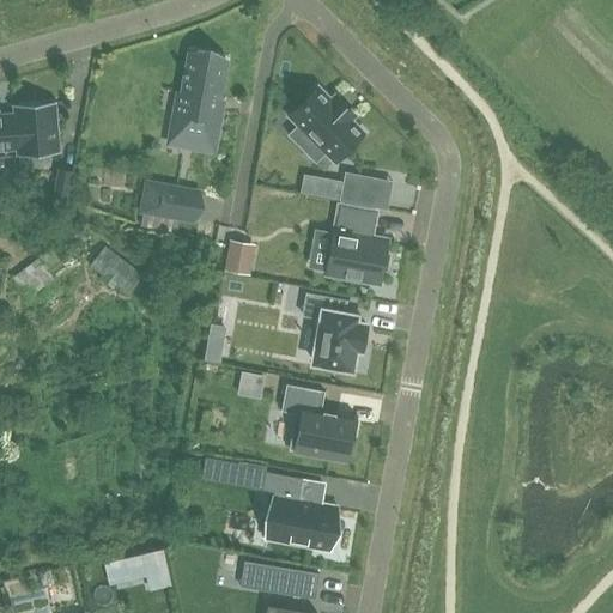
[(195,55),(189,54),(186,71),(183,71),(183,74),(186,74),(182,93),(194,96),(190,115),(174,111),(169,141),(213,150),(220,109),(216,108),(225,60),(218,59),(219,54),(196,49),(195,55)]
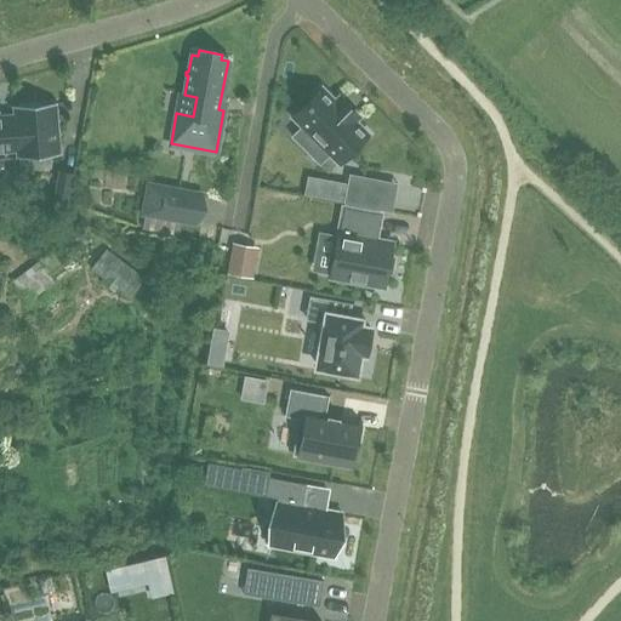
[(322,87),(292,117),(339,163),(368,134),(354,120),(358,117),(339,97),(335,101),(322,87)]
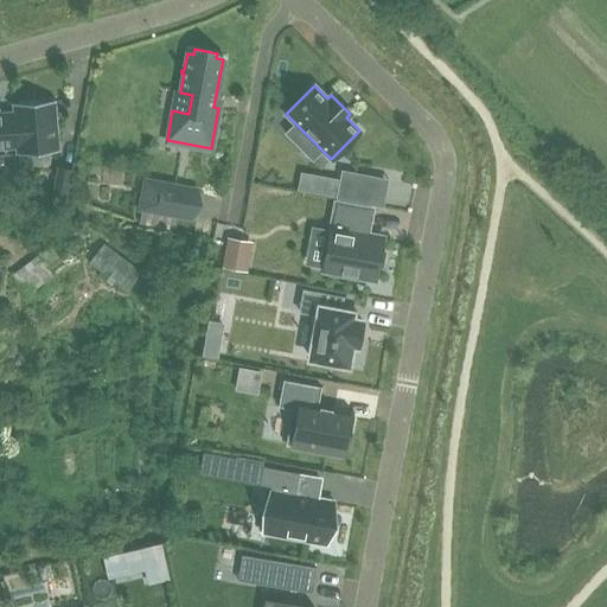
[(14,152),(14,154),(59,151),(59,149),(58,149),(56,117),(48,119),(46,102),(56,101),(56,100),(11,103),(11,104),(13,104),(13,112),(16,147),(17,152),(14,152)]
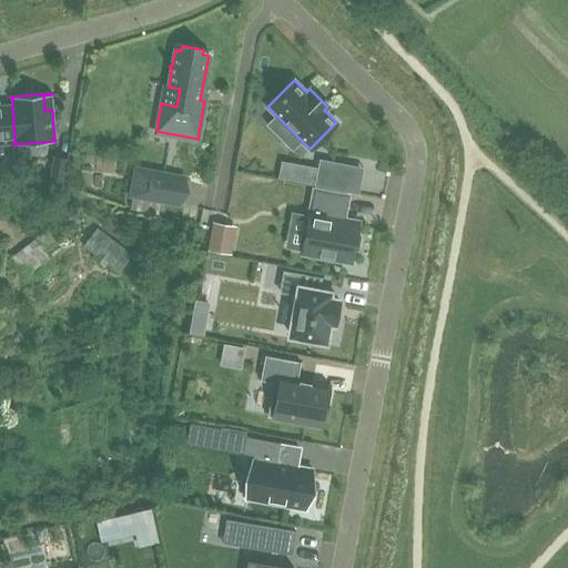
[(0,139),(14,138),(12,104),(11,104),(11,107),(0,107),(0,139)]
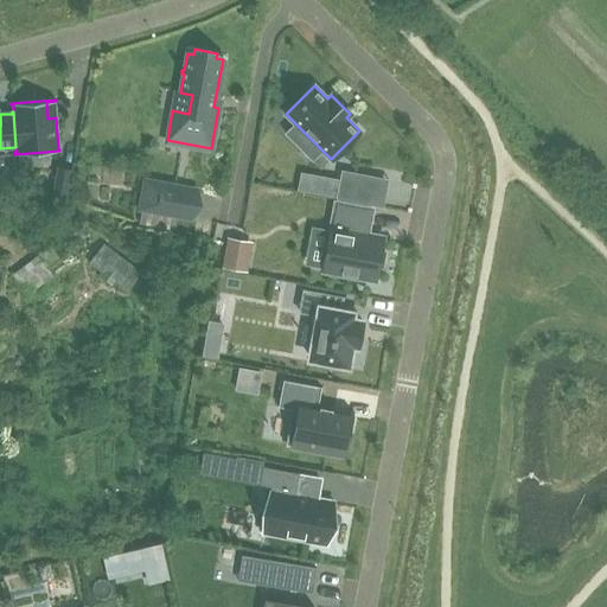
[(52,193),(66,197),(72,168),(57,165),(52,193)]
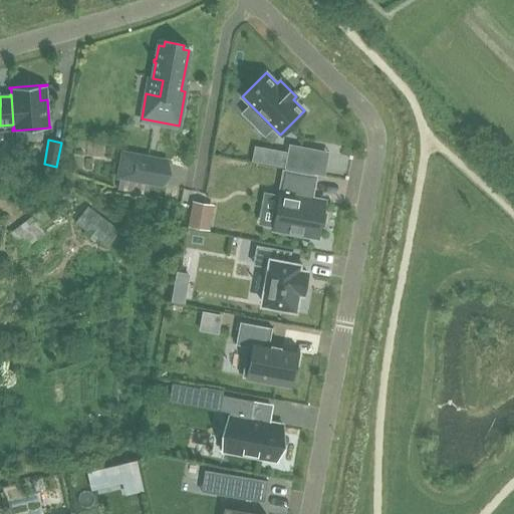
[(300,170),(305,147),(289,144),(287,151),(284,167),(300,170)]
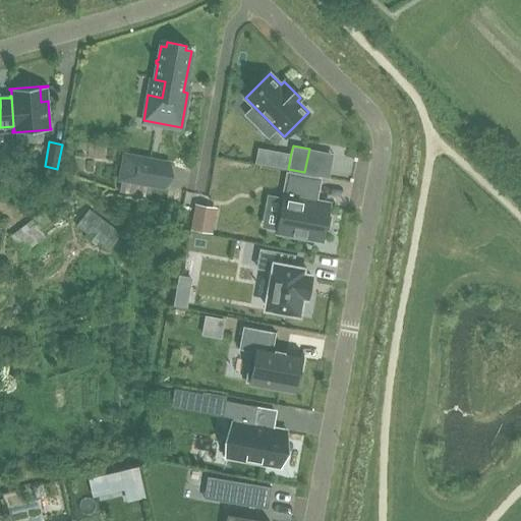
[(147,183),(152,160),(125,155),(121,178),(121,179),(119,191),(149,196),(151,184),(147,183)]
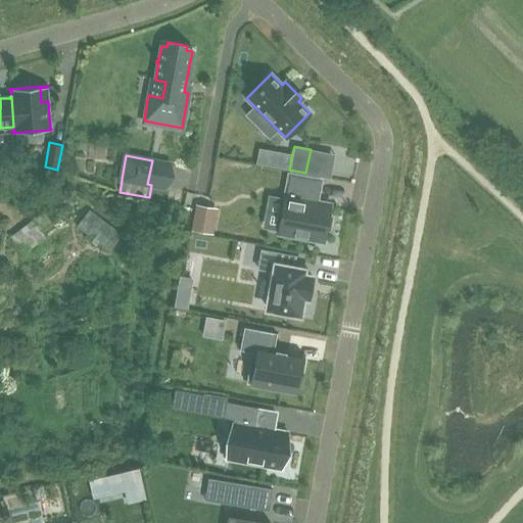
[(328,216),(329,205),(314,202),(315,195),(317,195),(320,179),(289,174),(278,231),(323,239),(325,229),(329,230),(331,217),(328,216)]
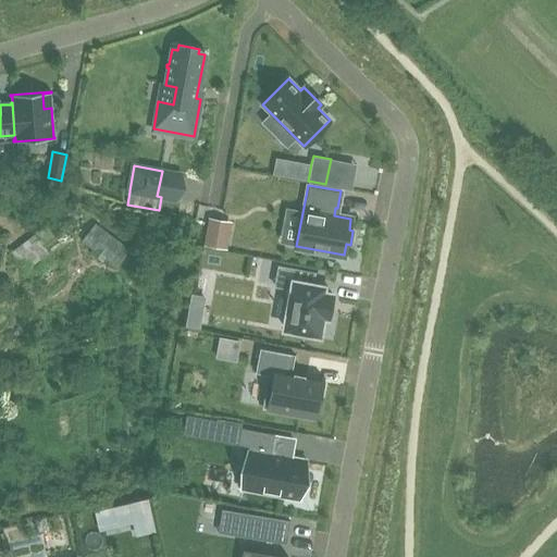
[(225,249),(227,235),(222,234),(224,221),(209,219),(203,245),(225,249)]
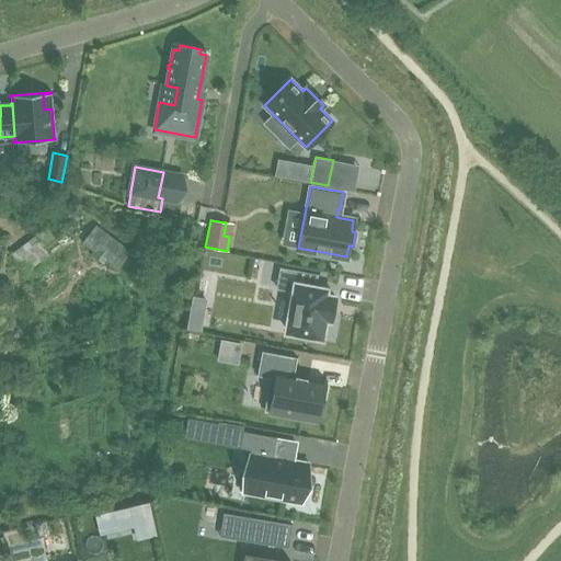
[(36,241),(14,260),(25,274),(49,256),(36,241)]
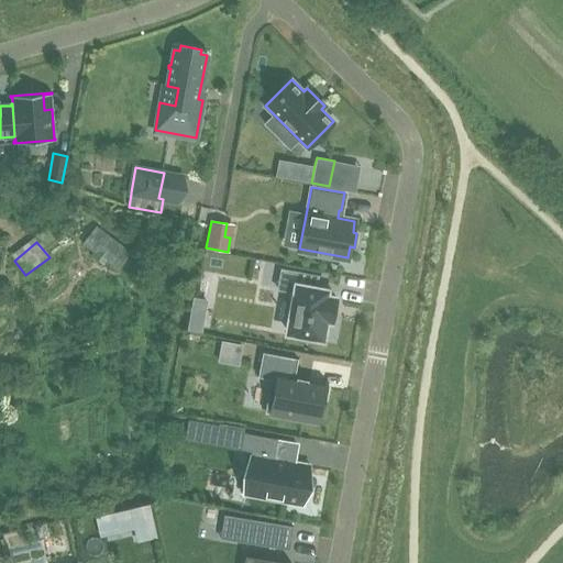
[(282,268),(277,288),(295,291),(287,331),(322,338),(326,319),(332,320),(337,297),(326,295),(326,289),(316,287),(318,275),(282,268)]
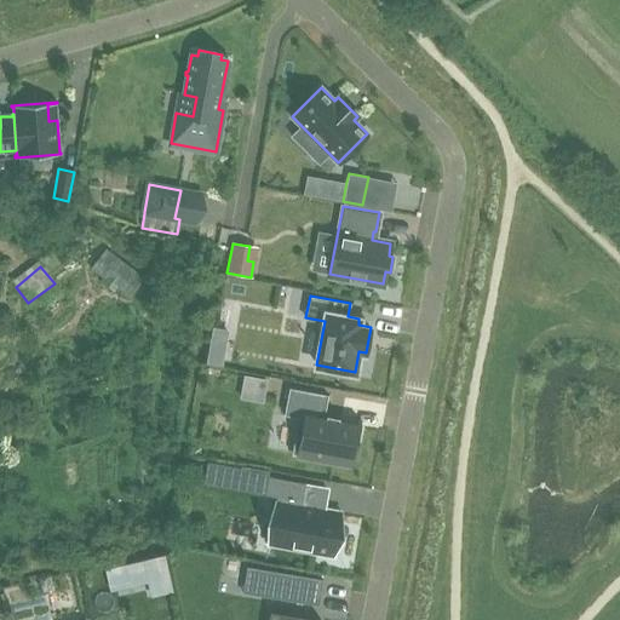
[(224,346),(208,344),(205,362),(220,365),(224,346)]
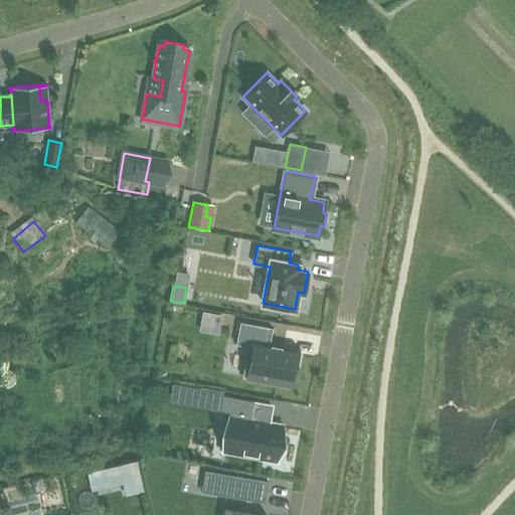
[(200,326),(218,330),(221,315),(202,311),(200,326)]
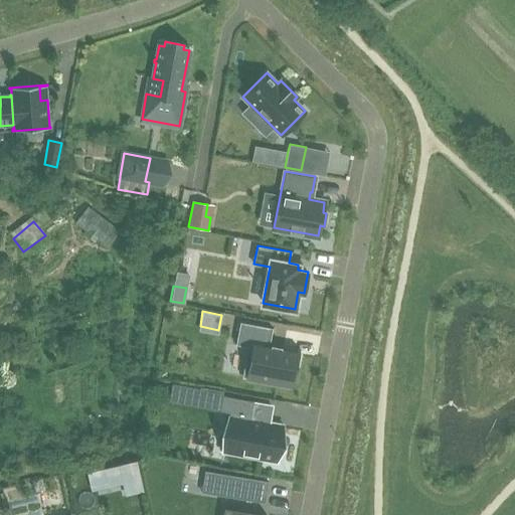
[(261,380),(261,381),(291,386),(294,365),(298,366),(301,351),(282,348),(282,346),(271,344),(271,346),(269,345),(273,328),(239,322),(235,344),(247,347),(241,376),(261,380)]
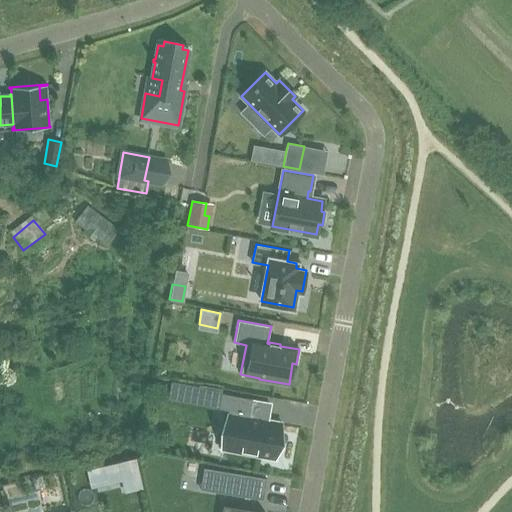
[(168,398),(197,404),(200,386),(172,380),(168,398)]
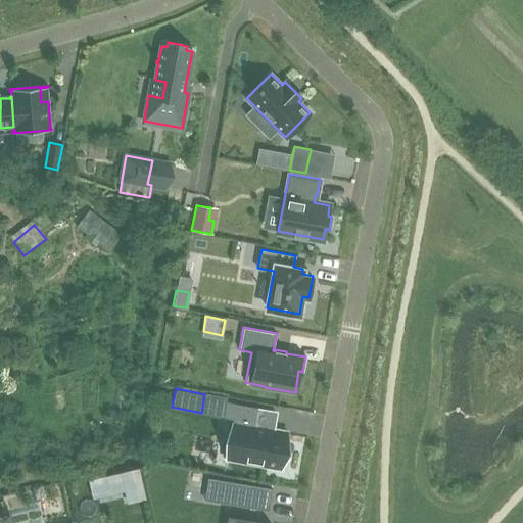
[(281,467),(287,433),(253,427),(257,407),(226,401),(223,417),(233,419),(226,457),(281,467)]
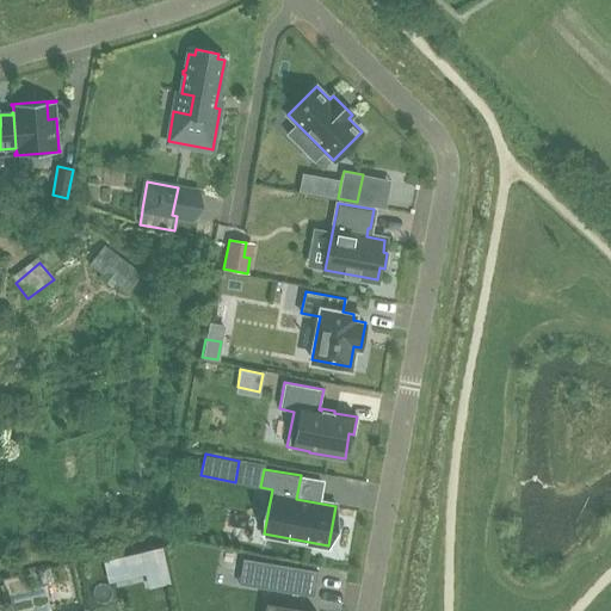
[(146,548),(150,567),(166,563),(161,544),(146,548)]
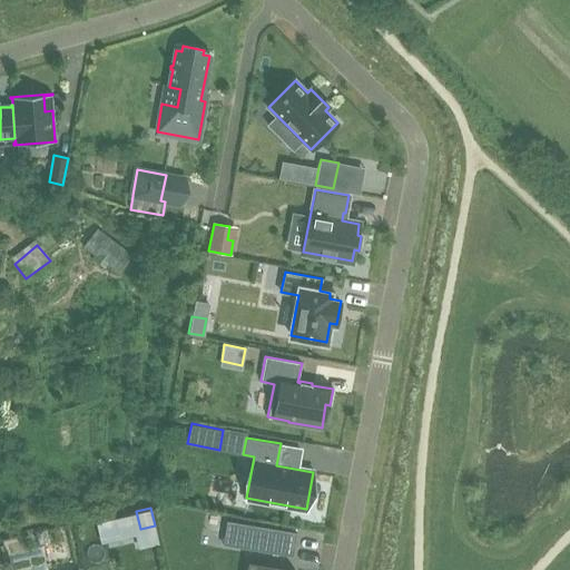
[(297,532),(226,520),(223,544),(293,556),(297,532)]
